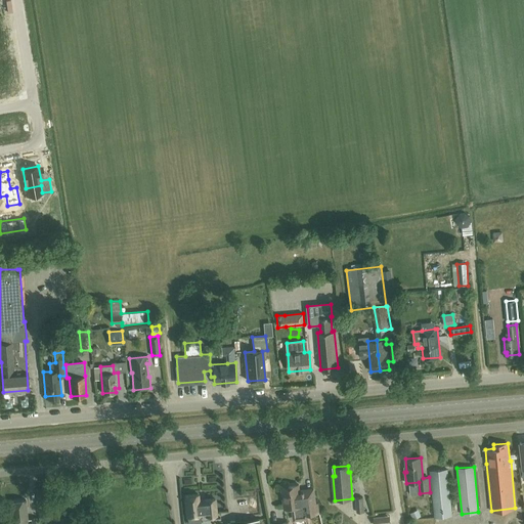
[(451,515),(446,470),(431,471),(435,516),(451,515)]
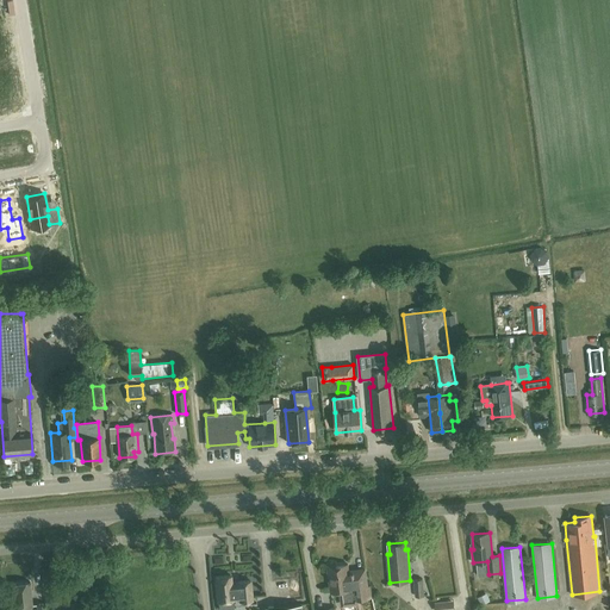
[(347,564),(336,566),(335,564),(332,562),(330,564),(328,565),(327,567),(330,592),(340,591),(341,599),(344,602),(353,601),(355,597),(354,595),(358,593),(358,599),(371,597),(369,586),(368,586),(366,572),(358,573),(358,571),(348,572),(347,564)]
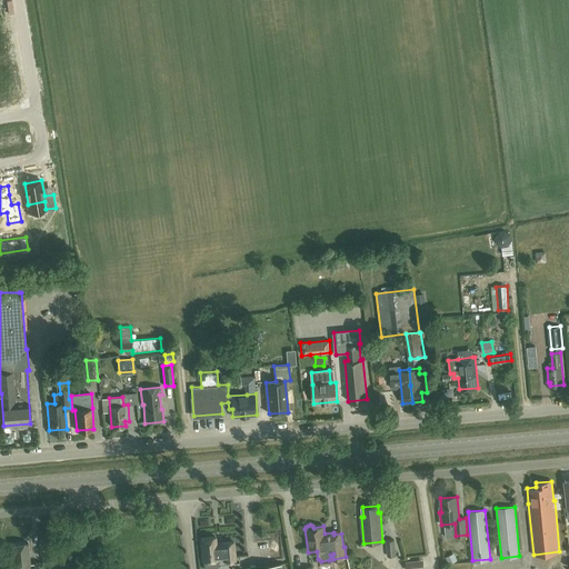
[(217,558),(223,558),(225,560),(235,559),(233,541),(222,542),(222,543),(216,545),(215,537),(201,538),(202,560),(217,559),(217,558)]
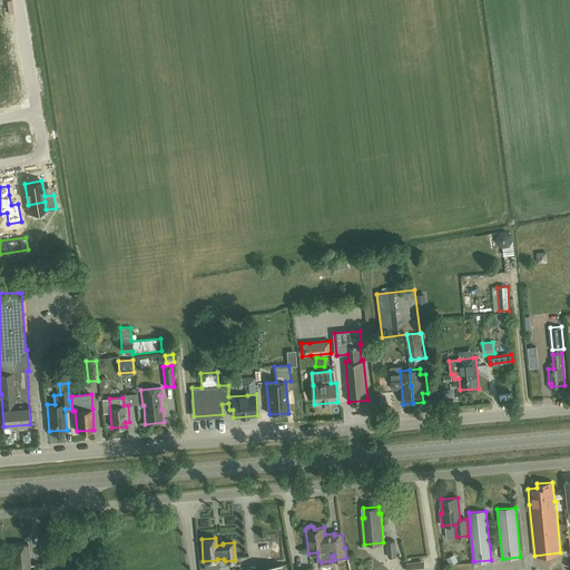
[(387,557),(396,557),(395,540),(386,541),(387,557)]
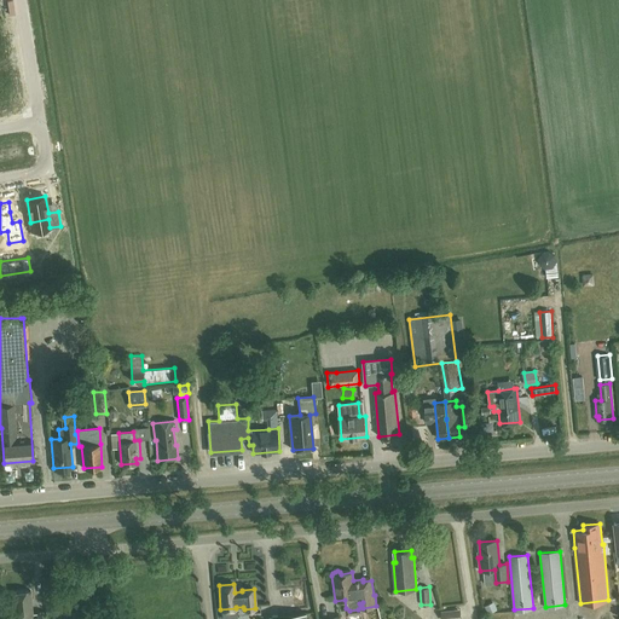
[(15,617),(33,614),(30,590),(12,593),(15,617)]
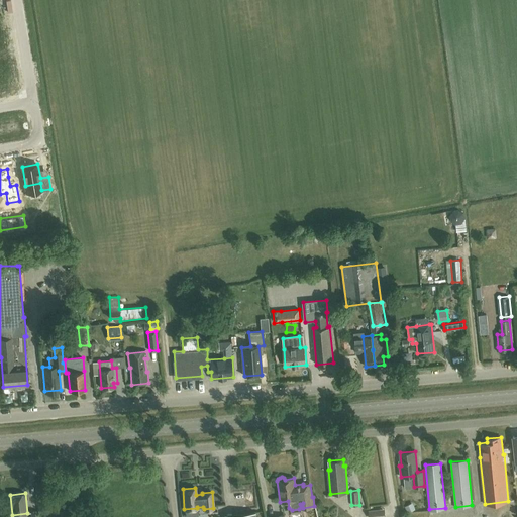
[(415,509),(413,503),(405,506),(407,512),(415,509)]
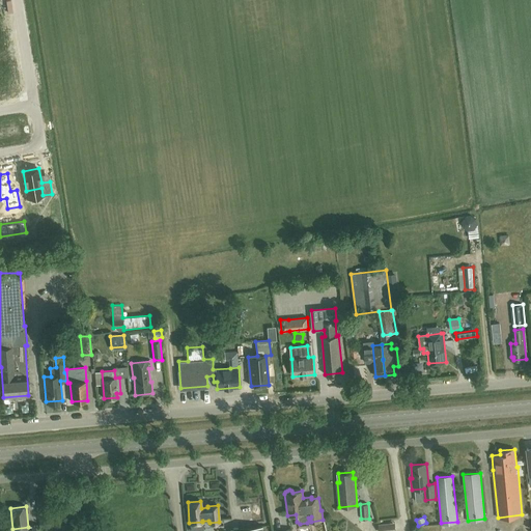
[(379,530),(395,530),(395,522),(379,524),(379,530)]
